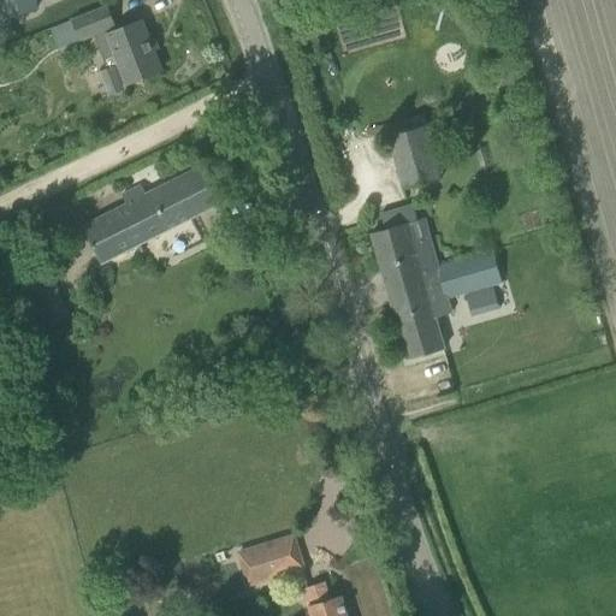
[(0,0),(0,40),(15,35),(9,17),(39,7),(36,0),(0,0)]
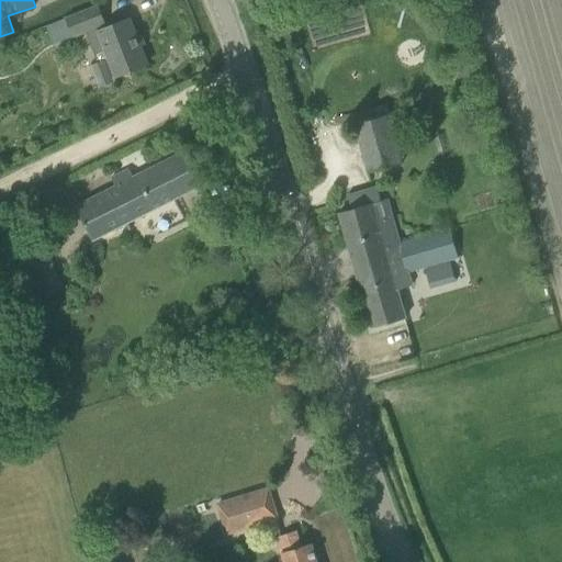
[(98,6),(51,24),(57,41),(74,34),(74,36),(86,31),(97,27),(104,24),(98,6)]
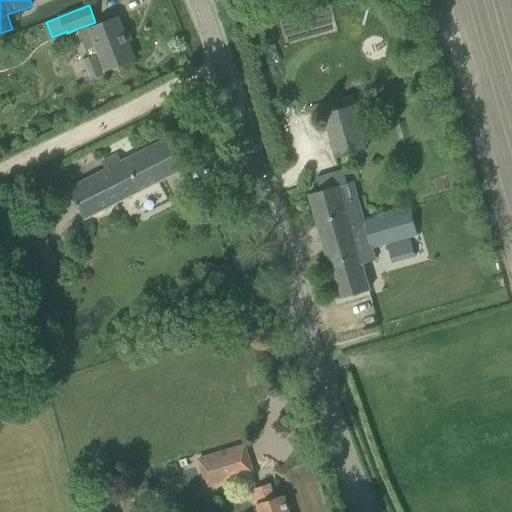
[(89,57),(82,59),(90,80),(102,75),(101,71),(105,69),(133,58),(117,17),(97,25),(89,28),(99,53),(89,57)]
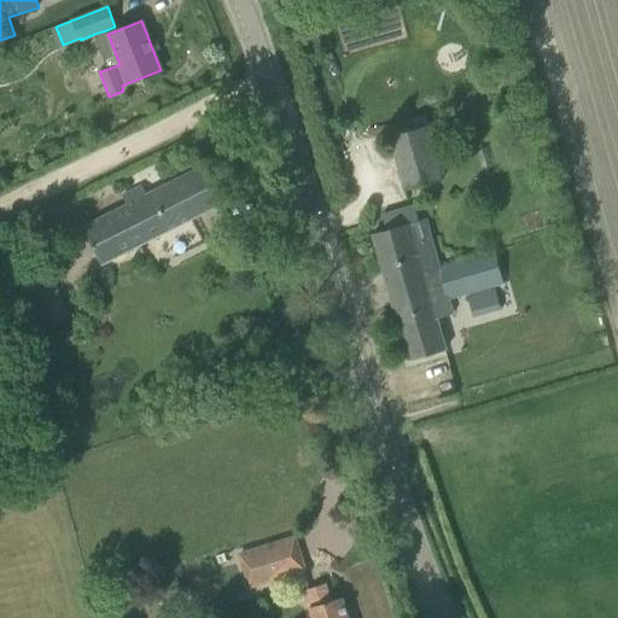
[(517,76),(505,79),(506,87),(519,85),(517,76)]
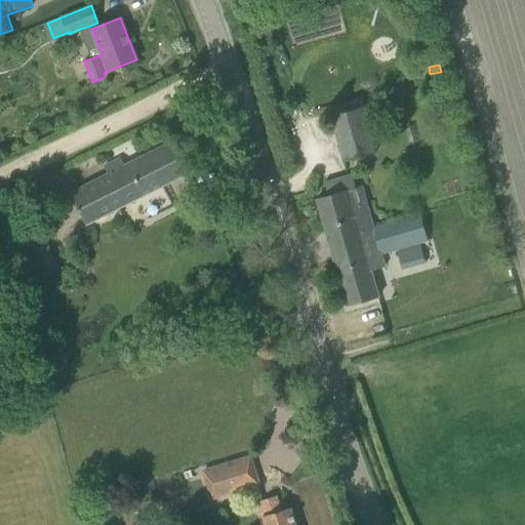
[(376,151),(364,106),(330,114),(342,160),(376,151)]
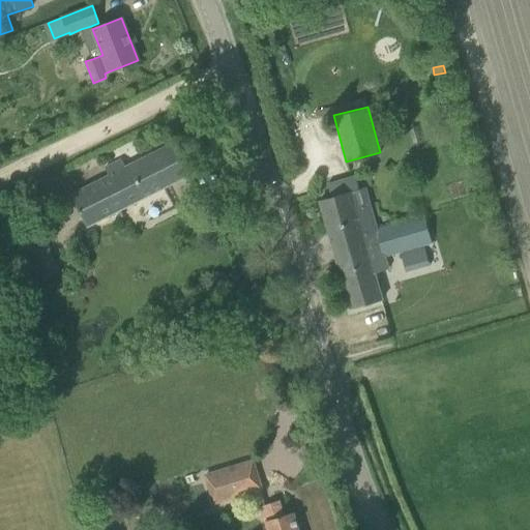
[(71,195),(88,227),(193,174),(176,142),(124,168),(121,159),(105,168),(109,175),(71,195)]
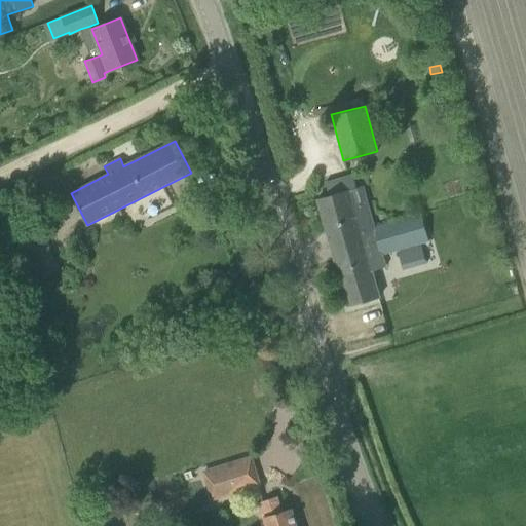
[(329,196),(316,199),(326,229),(331,247),(334,259),(347,307),(368,301),(380,297),(373,270),(385,266),(382,254),(411,246),(428,240),(420,212),(374,225),(363,185),(355,187),(352,175),(344,178),(325,183),(329,196)]
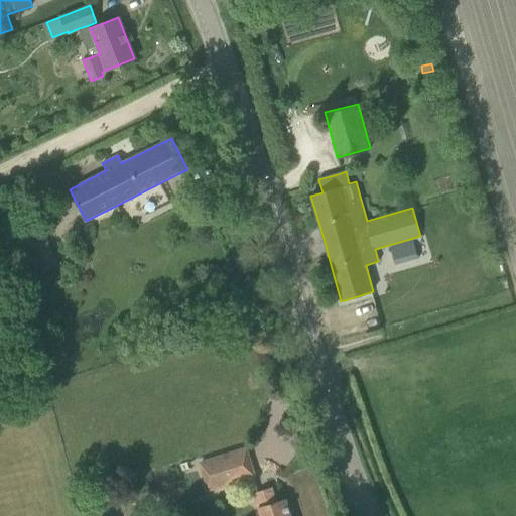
[(150,188),(156,203),(166,199),(160,184),(150,188)]
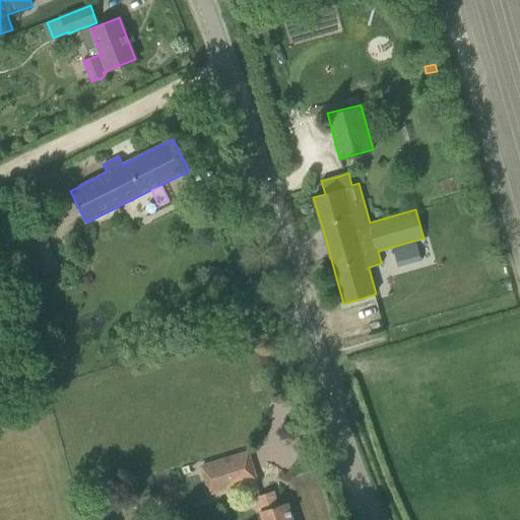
[(248,452),(200,467),(208,495),(256,479),(248,452)]
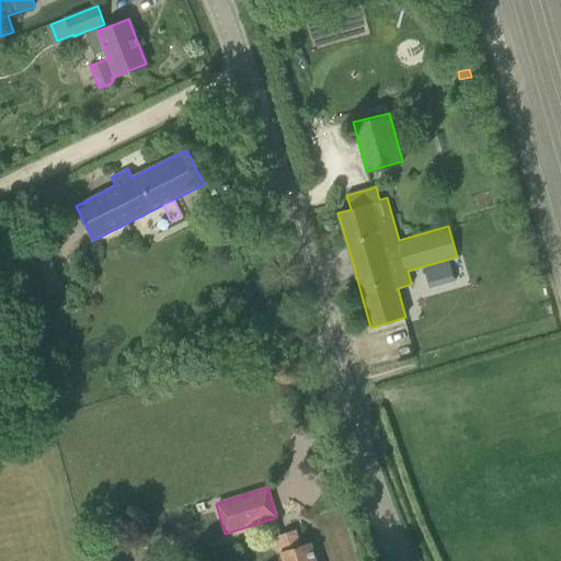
[(203,502),(196,505),(198,512),(205,510),(203,502)]
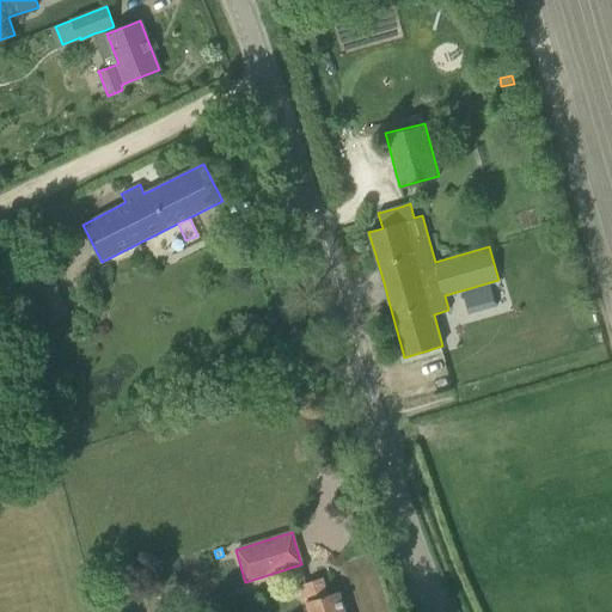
[(300,585),(307,611),(344,611),(338,592),(328,595),(322,579),(300,585)]
